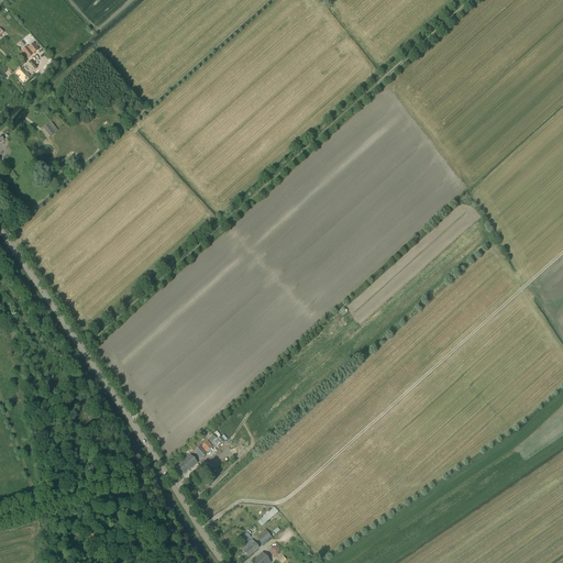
[(26,46),(21,51),(28,59),(39,50),(34,43),(28,48),(26,46)]
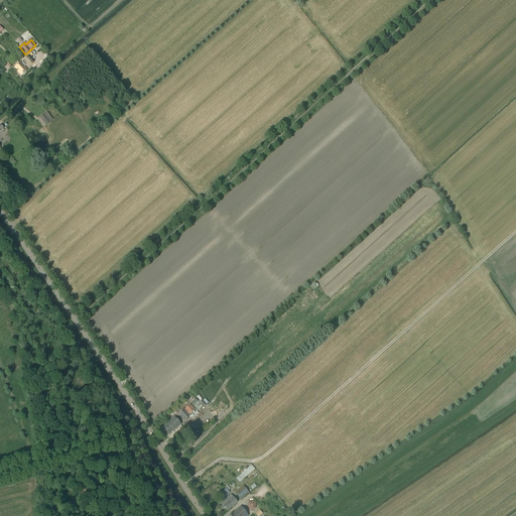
[(21,76),(27,71),(20,62),(14,68),(21,76)]
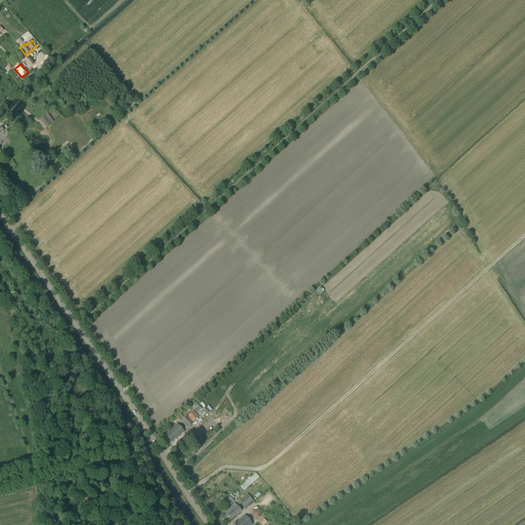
[(19,118),(23,116),(23,115),(24,115),(21,112),(10,120),(12,122),(13,120),(14,121),(18,118),(19,118)]
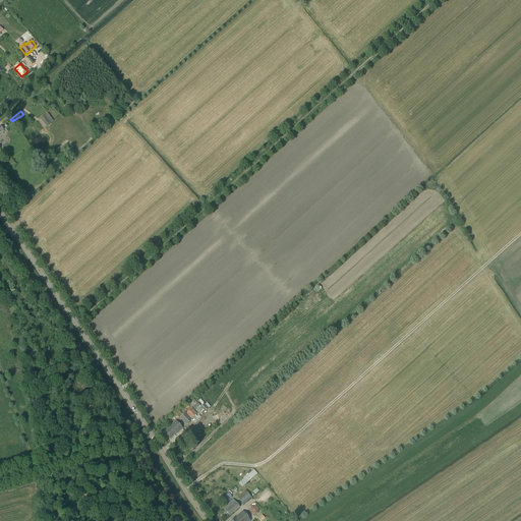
[(46,127),(51,123),(50,123),(54,120),(49,113),(41,119),(46,127)]
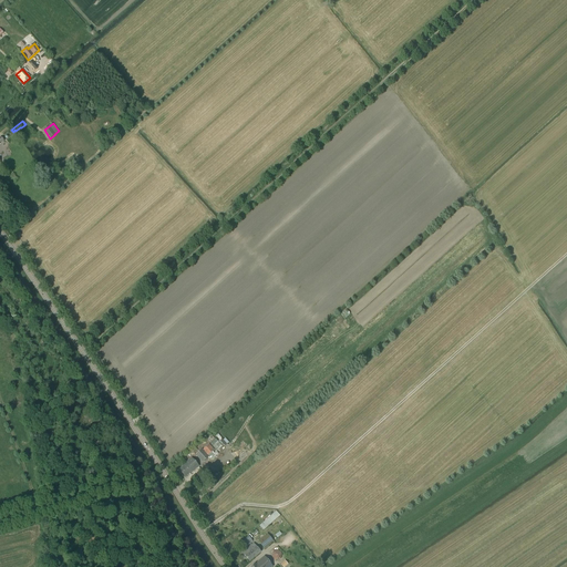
[(218,434),(216,436),(225,446),(229,443),(225,439),(223,440),(218,434)]
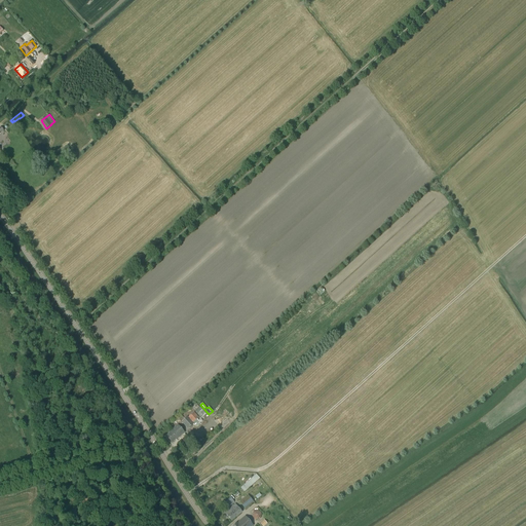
[(201,418),(207,414),(200,408),(195,412),(201,418)]
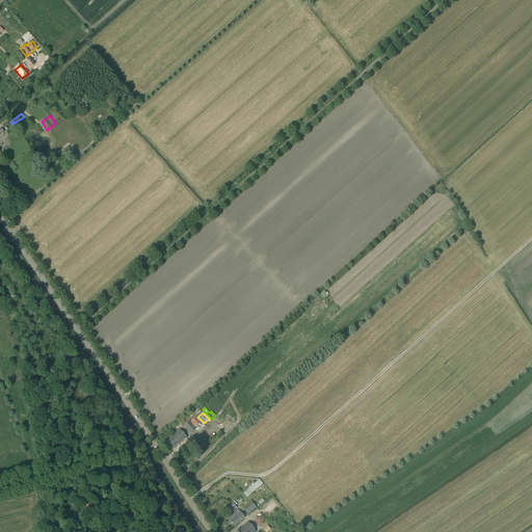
[(201,422),(195,417),(189,422),(189,421),(183,427),(189,434),(195,428),(194,427),(201,422)]
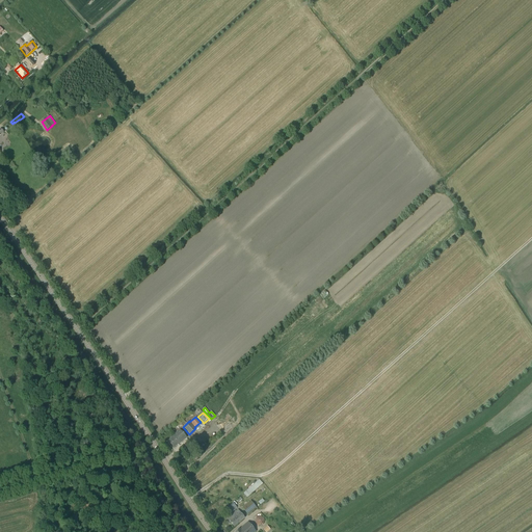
[(180,444),(186,437),(179,430),(174,435),(174,436),(167,442),(174,448),(180,443),(180,444)]
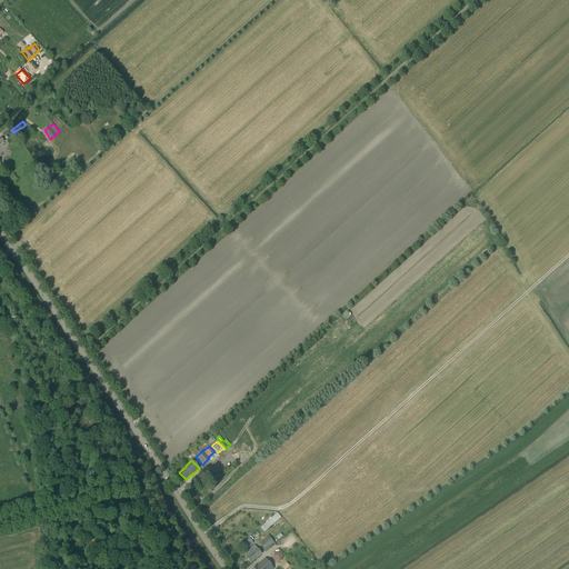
[(281,518),(277,513),(260,528),(265,532),(281,518)]
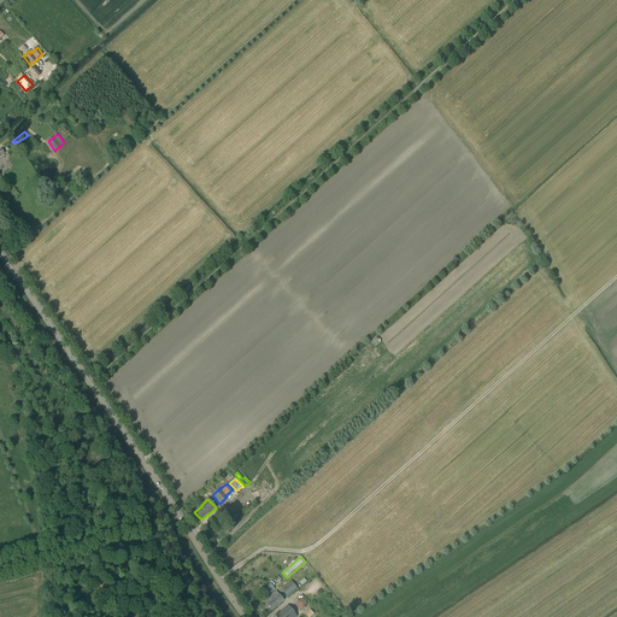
[(288,598),(298,589),(291,581),(281,589),(288,598)]
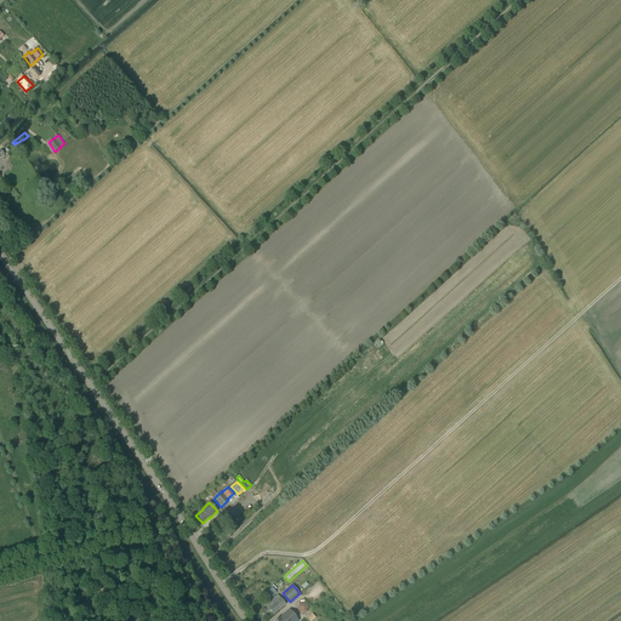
[(266,593),(271,598),(277,593),(272,587),(266,593)]
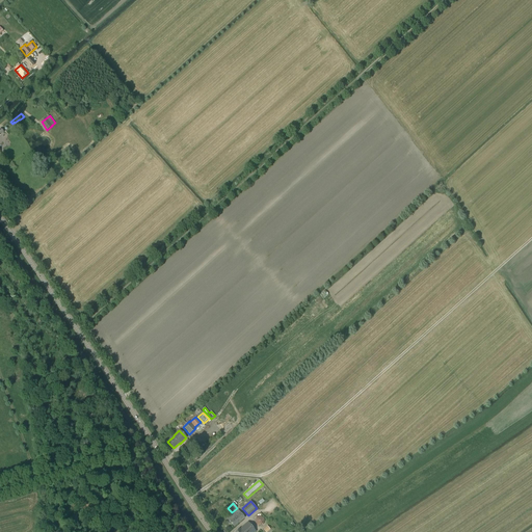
[(234,527),(244,519),(238,510),(228,519),(234,527)]
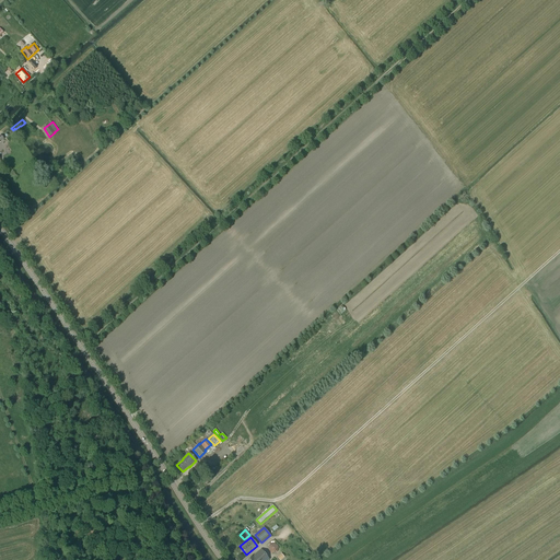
[(271,553),(277,552),(279,548),(276,544),(270,545),(268,549),(271,553)]
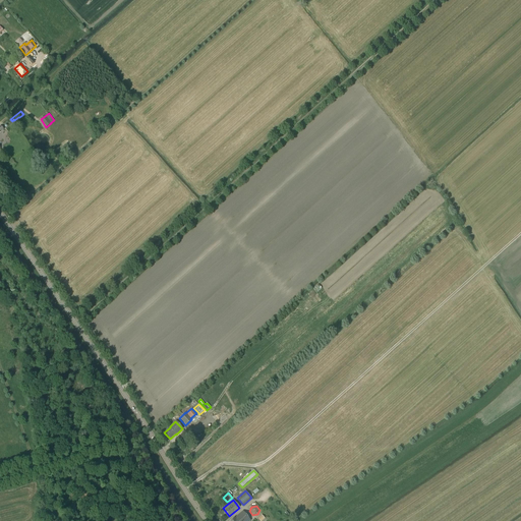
[(249,520),(250,520),(242,512),(230,520),(249,520)]
